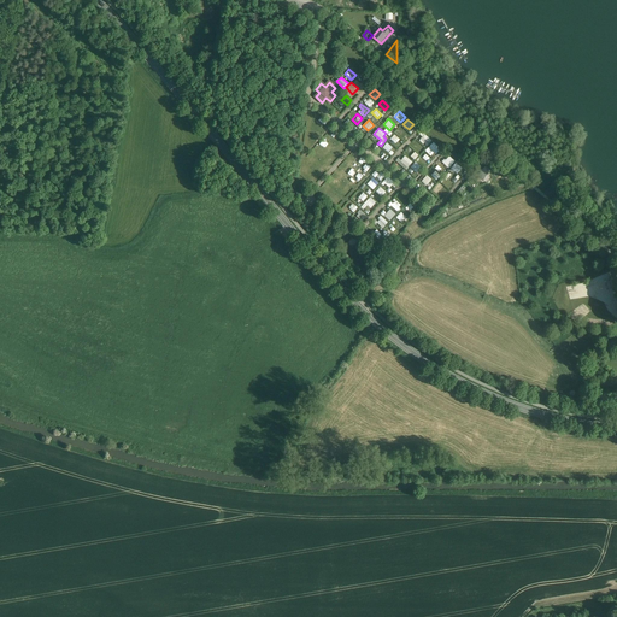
[(434,142),(425,151),(430,156),(434,152),(435,153),(440,150),(434,142)]
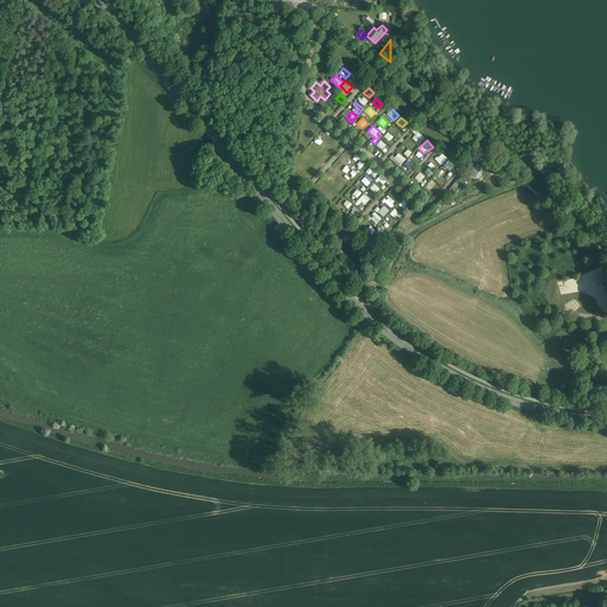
[(419,160),(423,155),(417,149),(413,154),(419,160)]
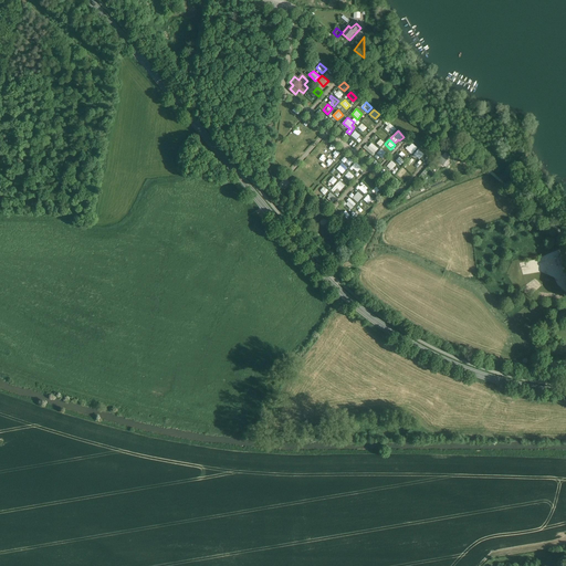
[(373,155),(378,148),(371,143),(368,147),(366,145),(364,147),(373,155)]
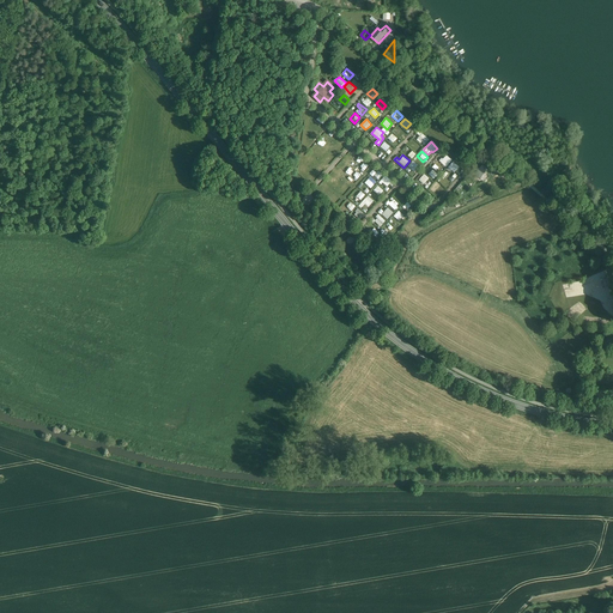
[(445,167),(453,161),(447,155),(439,161),(445,167)]
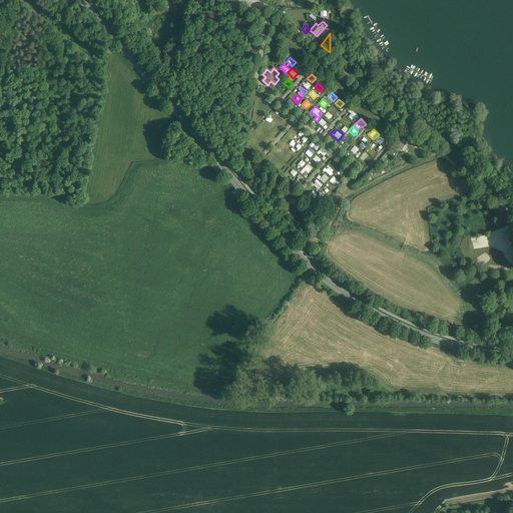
[(347,143),(351,139),(346,134),(342,138),(347,143)]
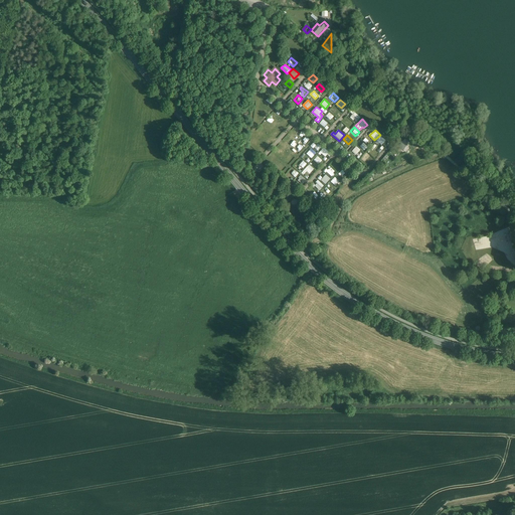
[(376,140),(381,145),(386,140),(380,135),(376,140)]
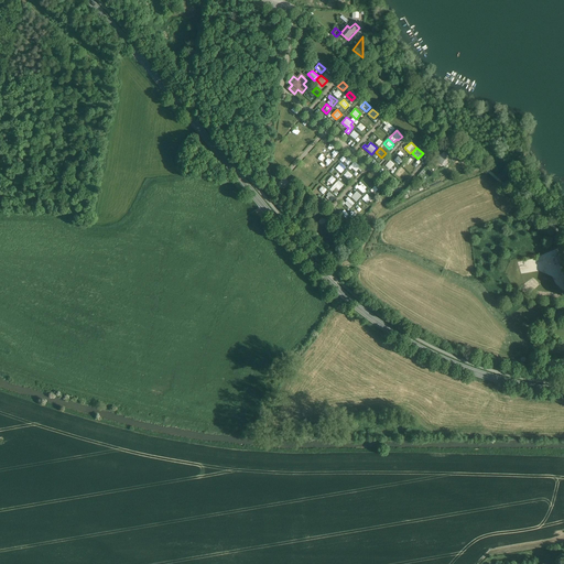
[(448,149),(442,155),(443,156),(438,161),(442,164),(445,160),(453,152),(448,149)]
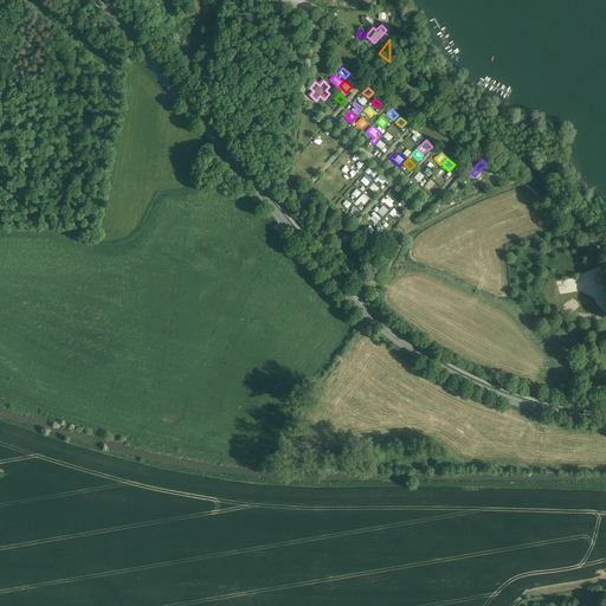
[(419,172),(414,178),(418,182),(424,176),(419,172)]
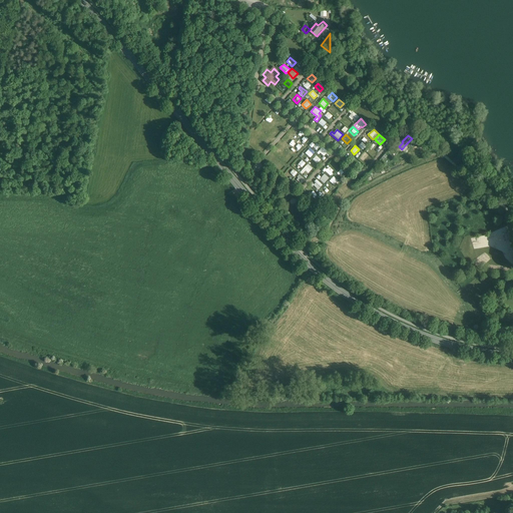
[(318,151),(323,156),(328,151),(323,146),(318,151)]
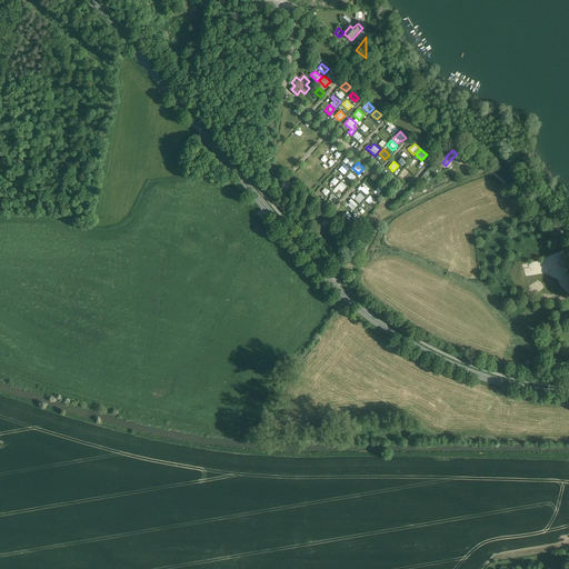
[(338,169),(343,175),(349,169),(343,163),(338,169)]
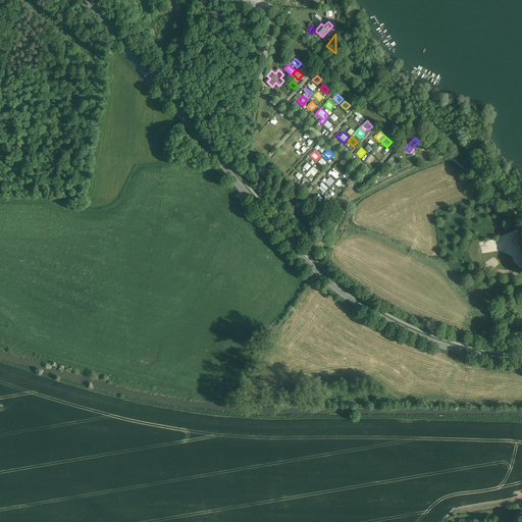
[(371,155),(366,161),(370,164),(375,158),(371,155)]
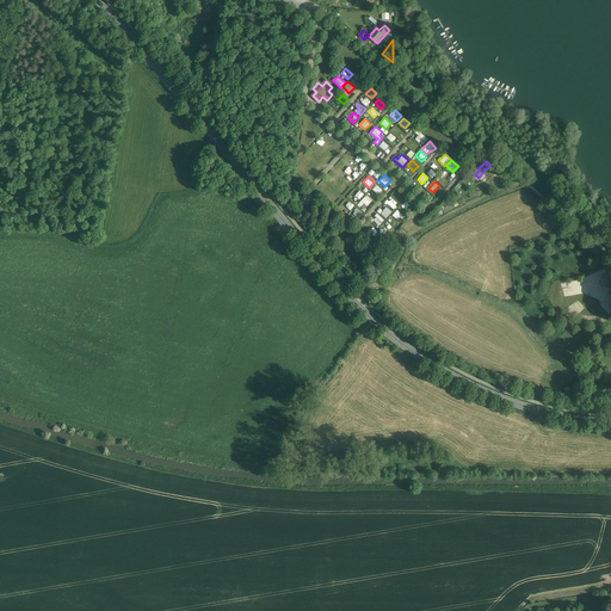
[(372,189),(377,195),(382,190),(377,185),(372,189)]
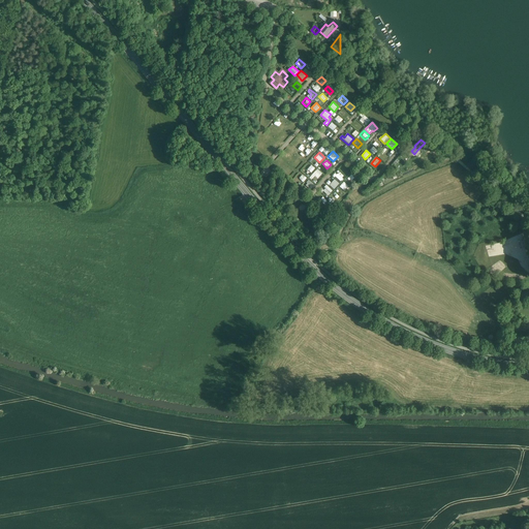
[(309,177),(311,180),(315,176),(318,178),(322,174),(317,168),(309,177)]
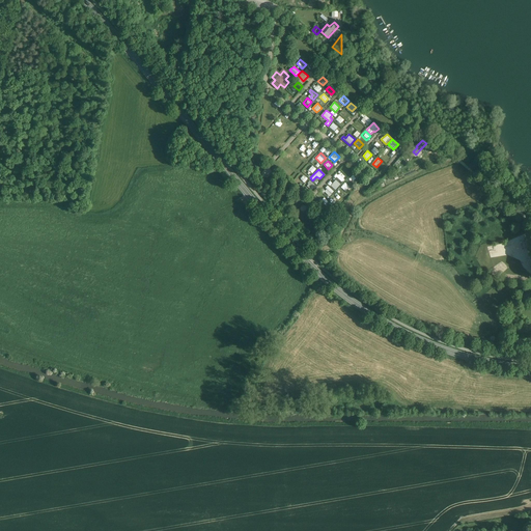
[(341,183),(346,179),(341,172),(338,175),(337,173),(335,175),(341,183)]
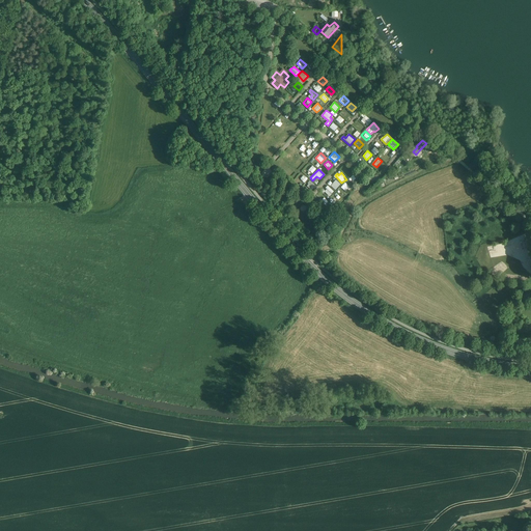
[(355,178),(357,180),(360,177),(354,172),(346,180),(350,184),(355,178)]
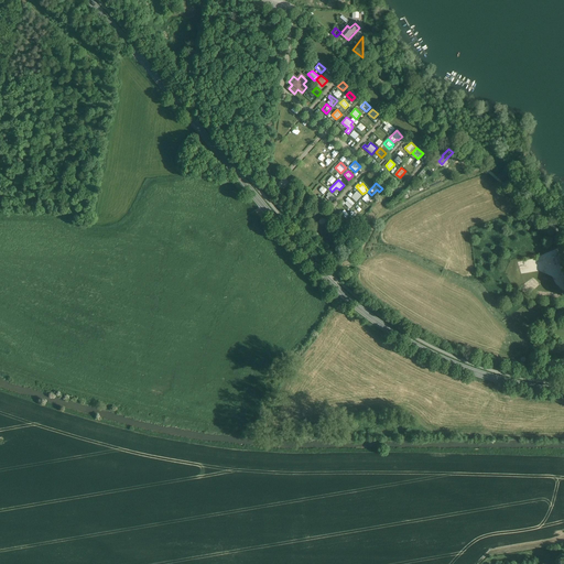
[(354,194),(350,192),(348,195),(356,202),(361,195),(357,191),(354,194)]
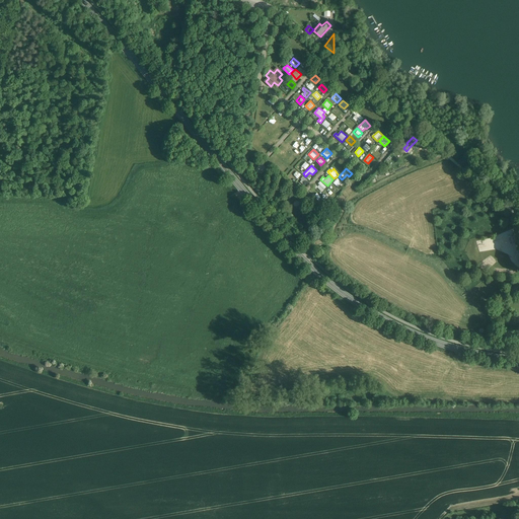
[(304,186),(308,181),(303,176),(299,180),(304,186)]
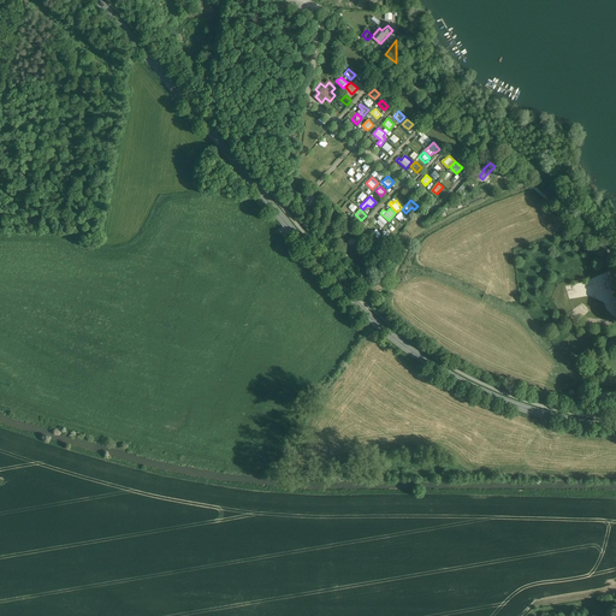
[(380,215),(378,218),(379,219),(375,221),(383,227),(388,221),(380,215)]
